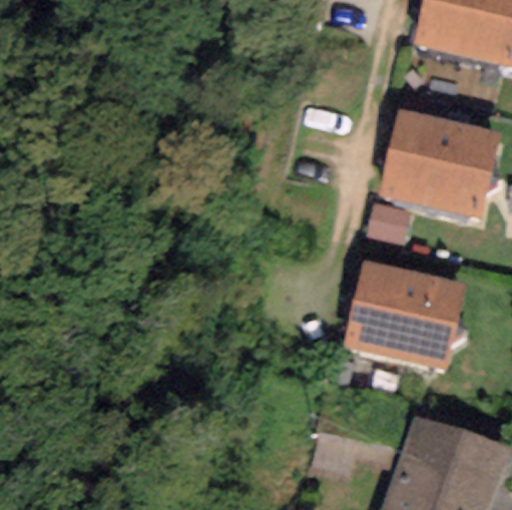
[(420,0),(410,44),(511,68),(511,0),(420,0)]
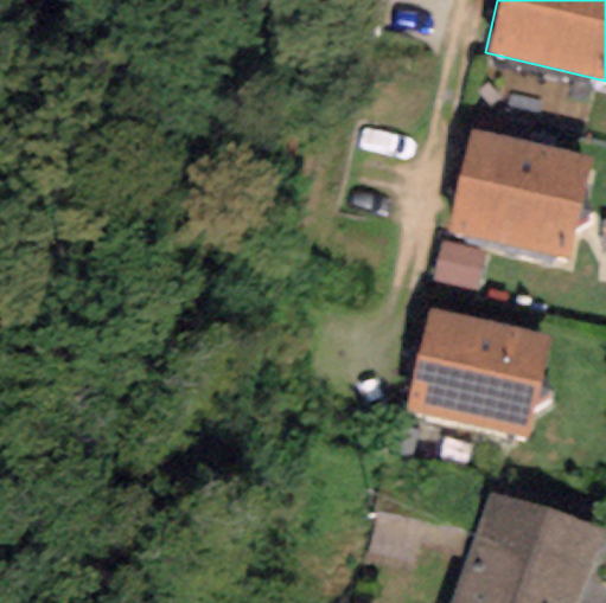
[(593,154),(469,126),(446,229),(569,257),(593,154)]
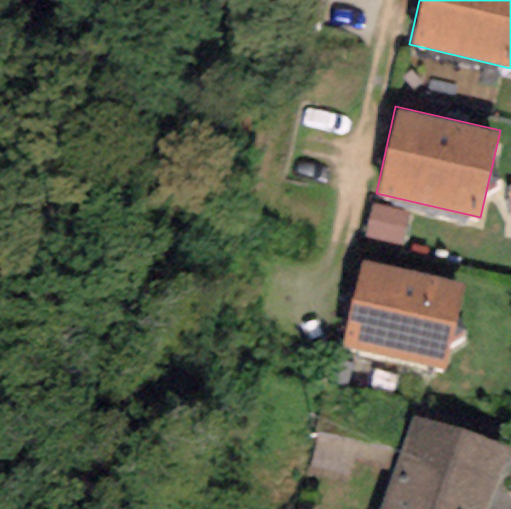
[(464,283),(362,260),(343,346),(445,368),(464,283)]
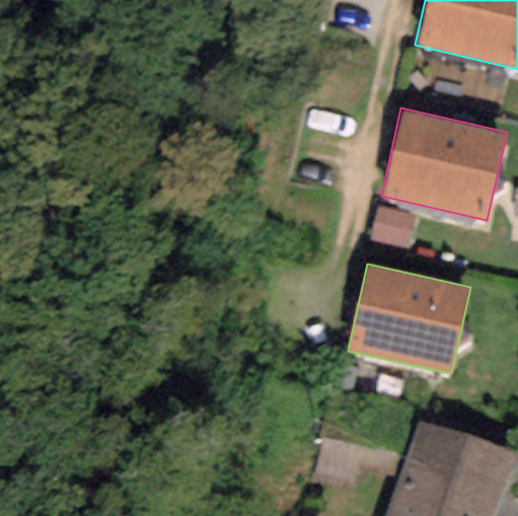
[(495,515),(516,458),(419,423),(384,515),(495,515)]
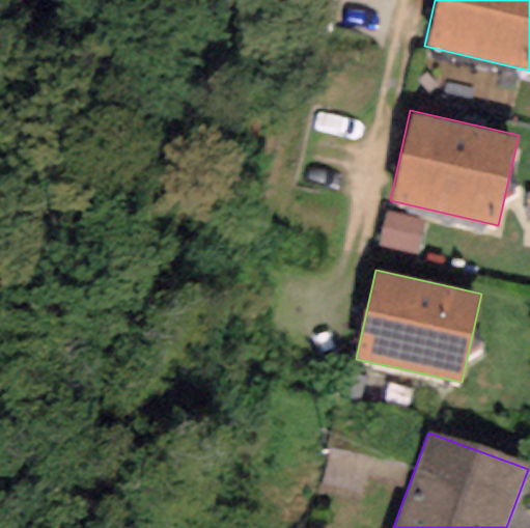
[(331,490),(361,499),(375,451),(346,442),(331,490)]
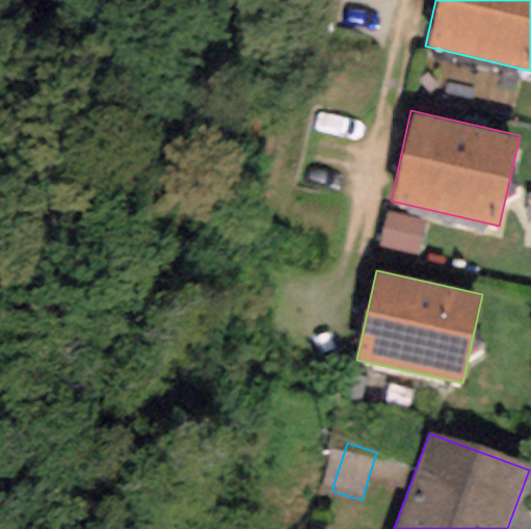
All buildings are outlined.
